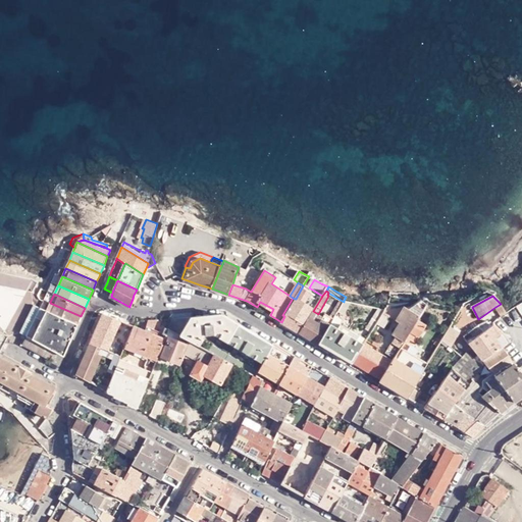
[(312,308),(296,299),(295,299),(284,316),(281,322),(300,333),(305,324),(303,323),(312,308)]
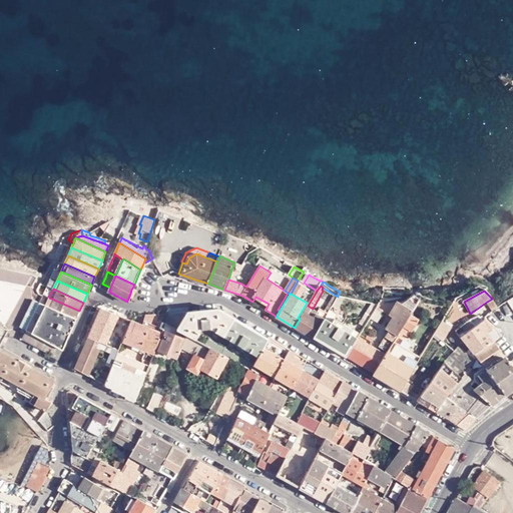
[(345,297),(338,296),(338,297),(333,306),(338,309),(345,297)]
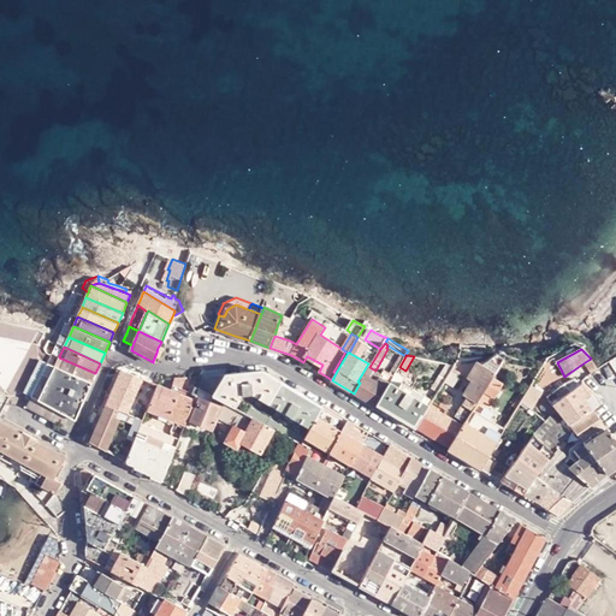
[(503,361),(504,360),(496,355),(483,365),(486,367),(496,373),(503,361)]
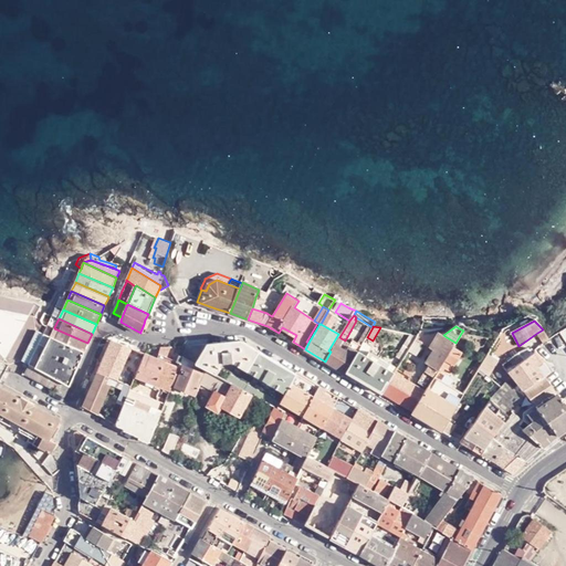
[(84,352),(87,343),(54,328),(50,337),(82,350),(84,352)]
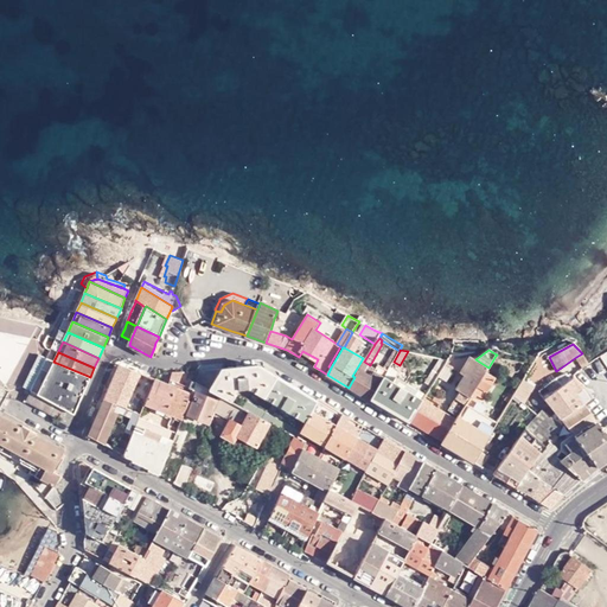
[(583,366),(589,363),(582,353),(576,357),(582,368),(583,366)]
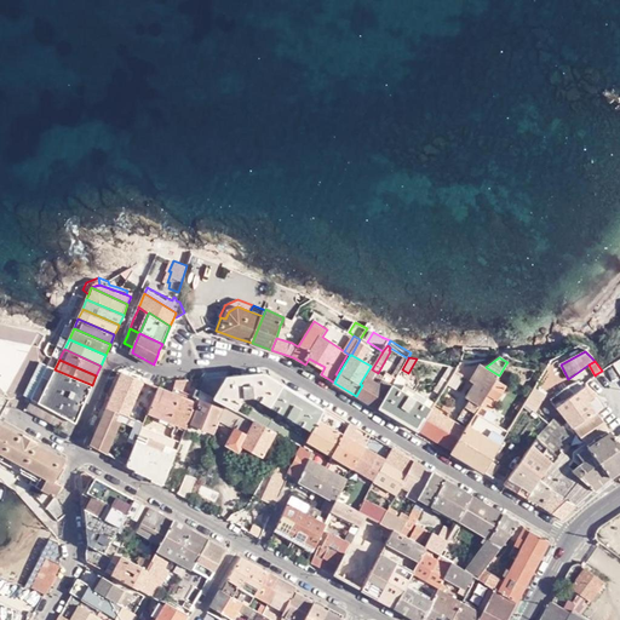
[(489,369),(486,367),(481,365),(478,367),(471,380),(480,385),(489,369)]
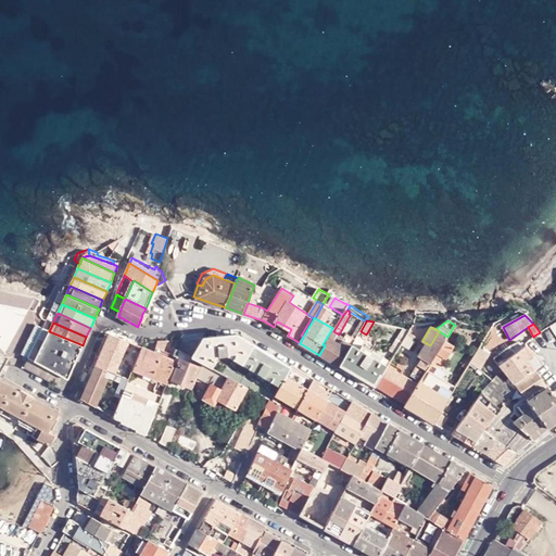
[(503,327),(495,331),(503,339),(505,341),(509,340),(503,327)]
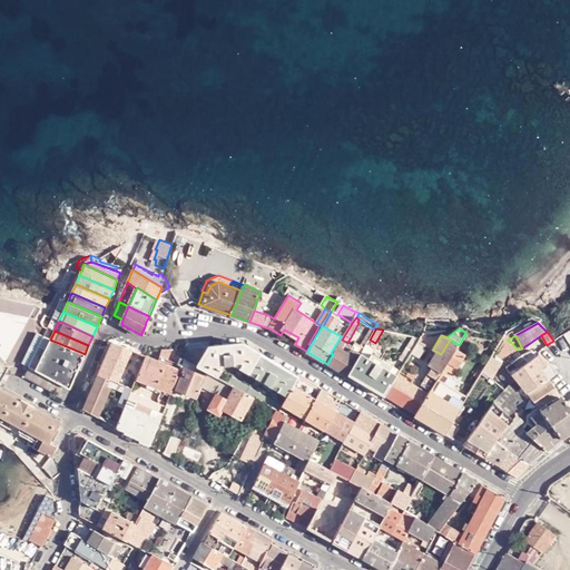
[(30,367),(45,336),(43,336),(29,366),(29,367),(30,367)]
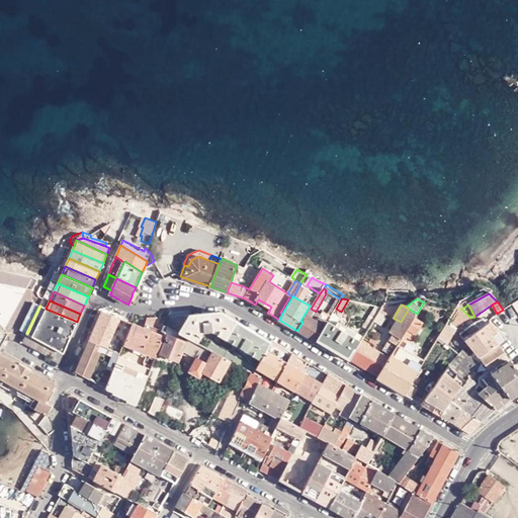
[(46,309),(40,306),(27,334),(32,337),(46,309)]
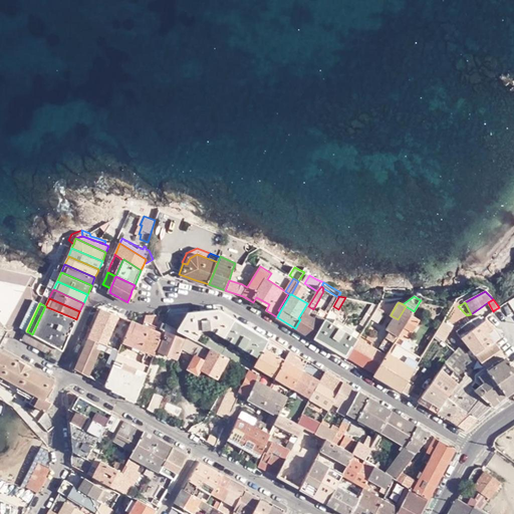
[(379,306),(380,304),(373,303),(361,324),(366,327),(379,306)]
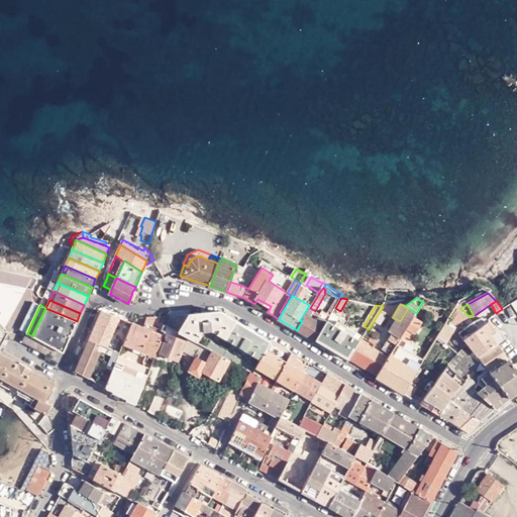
[(48,344),(61,351),(75,320),(45,308),(32,336),(48,344)]
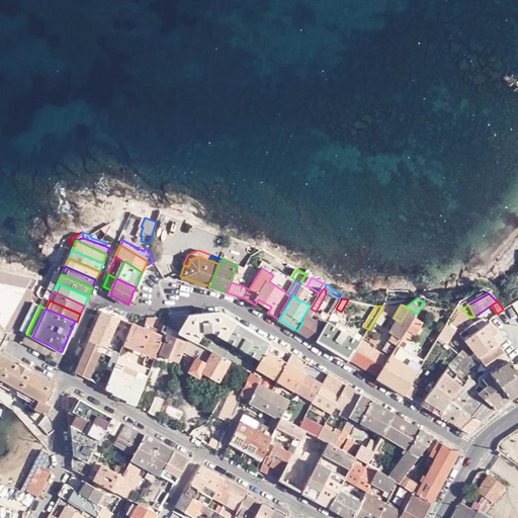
[(369,330),(366,335),(372,339),(389,313),(386,311),(382,309),(369,330)]
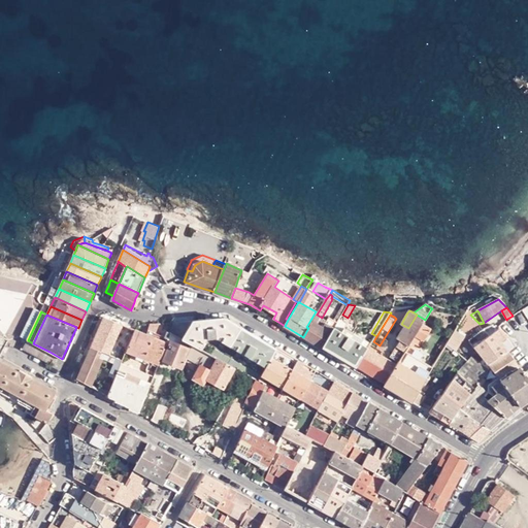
[(422,324),(425,320),(417,315),(408,328),(400,341),(401,342),(408,347),(409,345),(411,341),(422,324)]
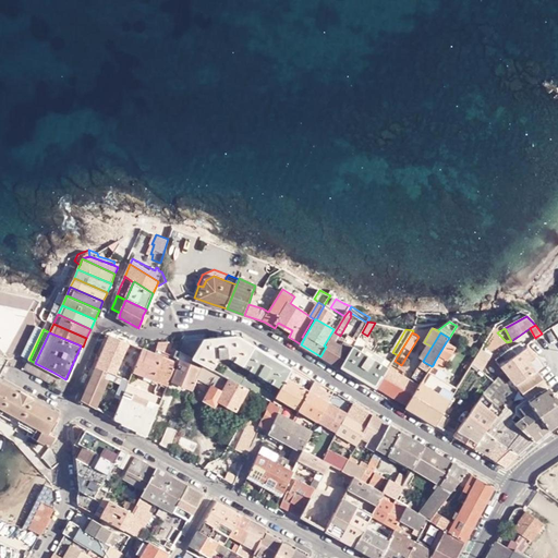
[(96,368),(106,373),(106,371),(107,372),(121,341),(110,336),(96,368)]
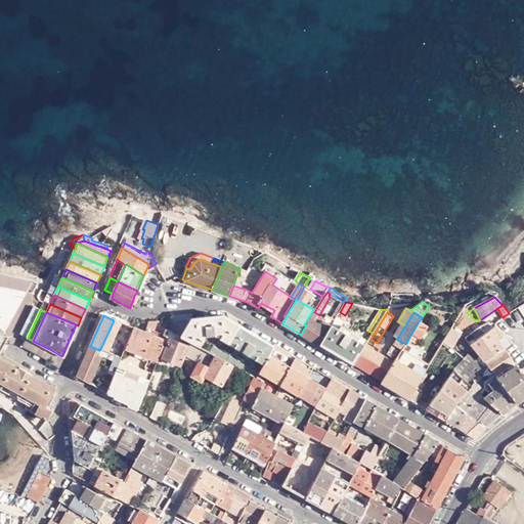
[(238,325),(223,316),(192,319),(181,338),(191,343),(200,347),(206,337),(215,336),(228,344),(238,325)]
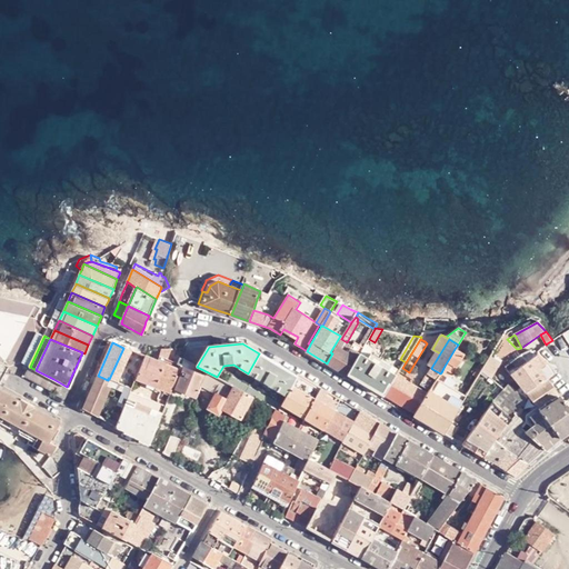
[(337,347),(332,353),(327,363),(347,376),(348,373),(360,353),(362,350),(351,343),(346,352),(337,347)]
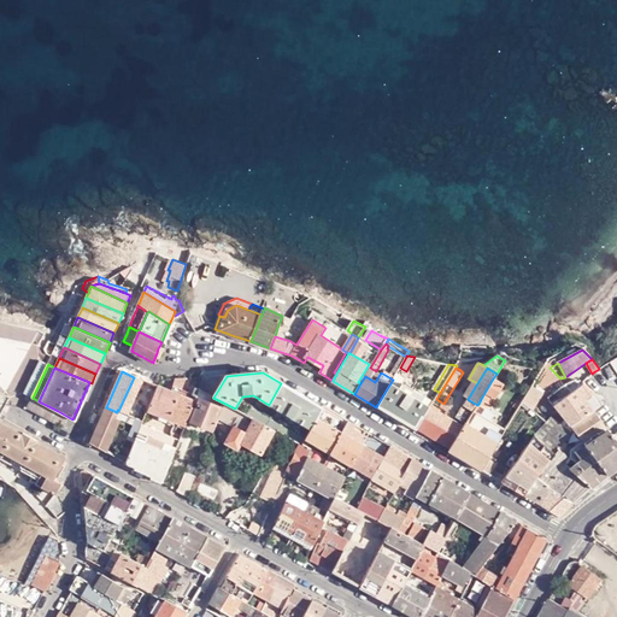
[(213,398),(227,376),(205,378),(200,389),(213,398)]
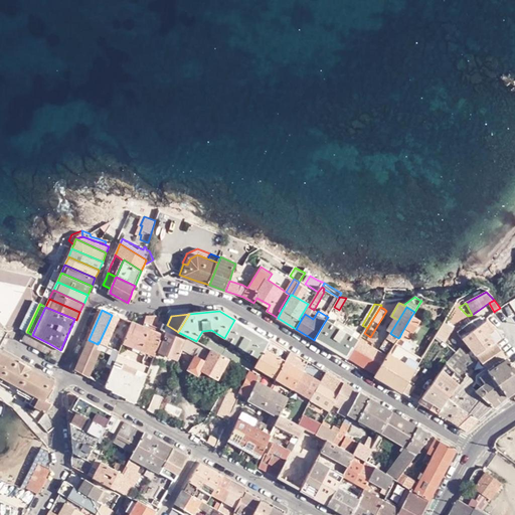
[(143,327),(150,330),(156,316),(147,317),(143,327)]
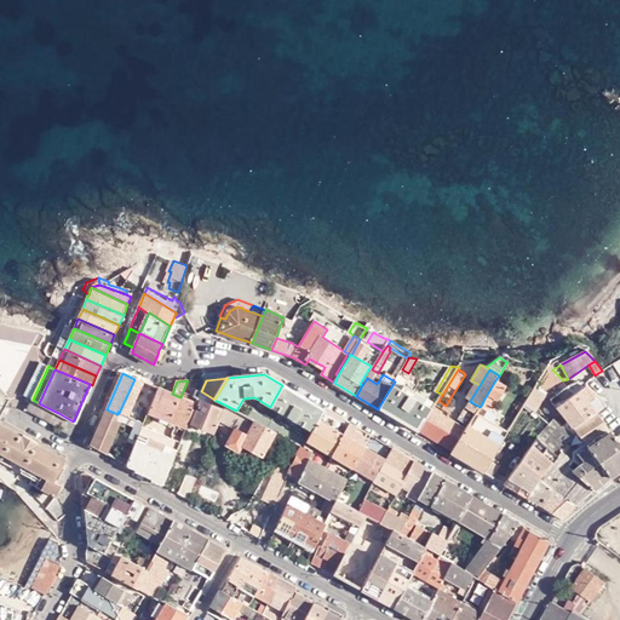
[(507,386),(495,380),(483,401),(488,403),(494,407),(507,386)]
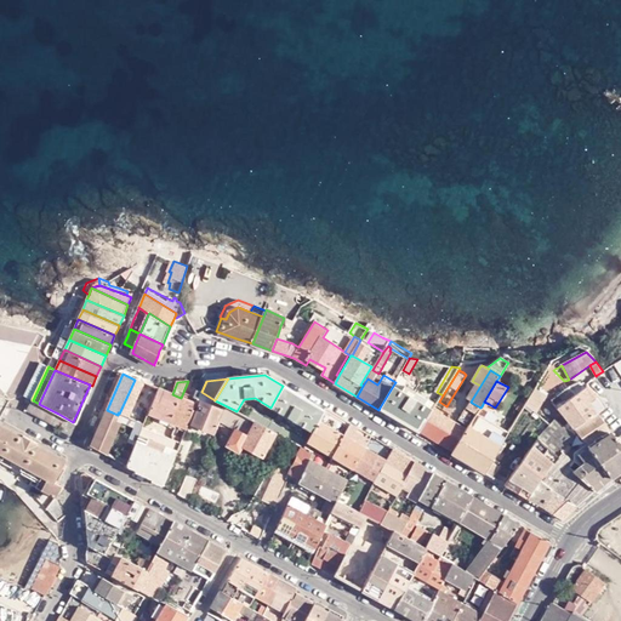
[(575,394),(581,389),(576,383),(570,388),(575,394)]
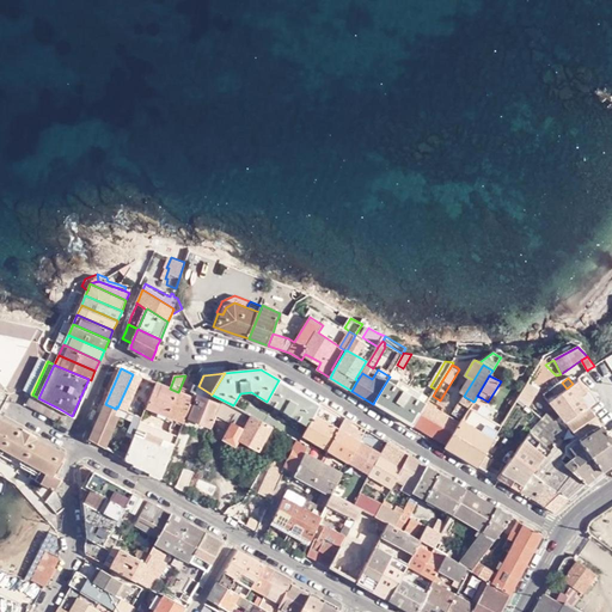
[(75,417),(91,380),(89,379),(72,416),(75,417)]
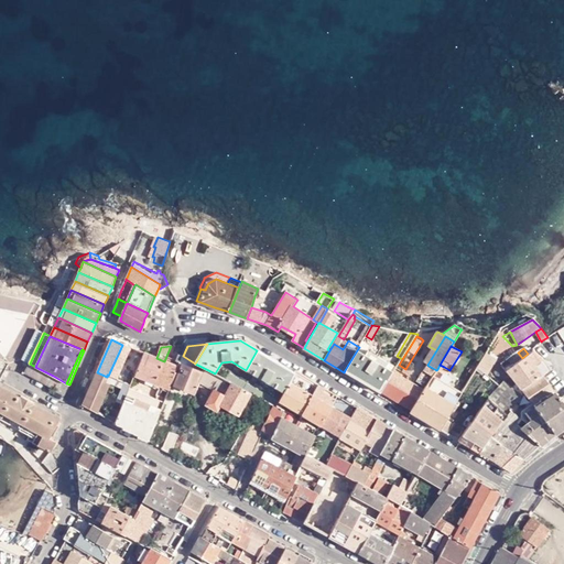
[(270,386),(284,394),(290,382),(295,373),(277,362),(257,350),(246,370),(261,380),(267,383),(270,386)]
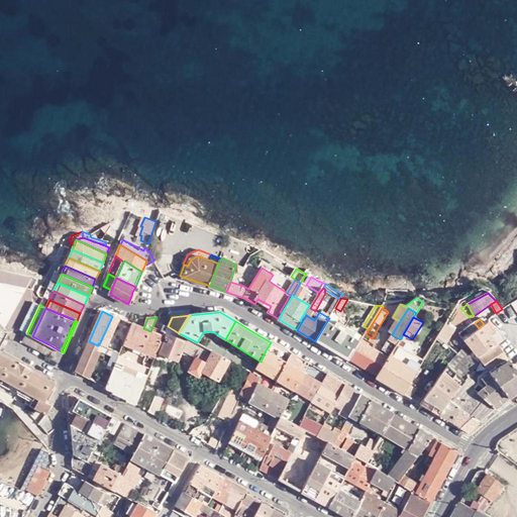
[(362,341),(327,321),(316,339),(349,359),(349,358),(350,359),(362,341)]
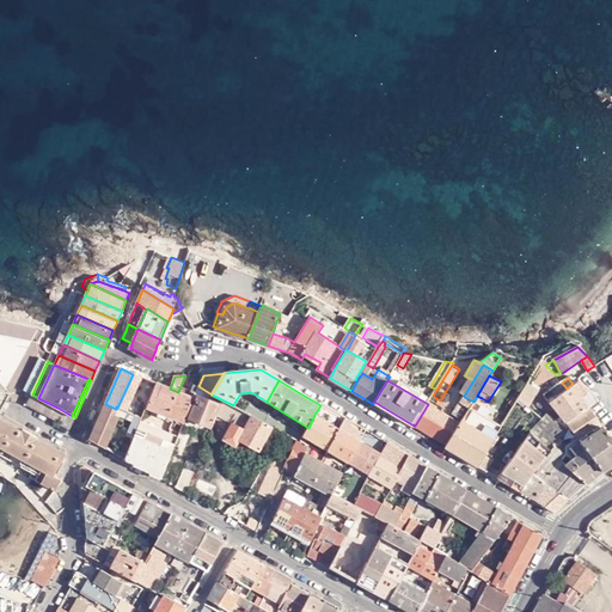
[(539,390),(530,380),(518,399),(528,408),(539,390)]
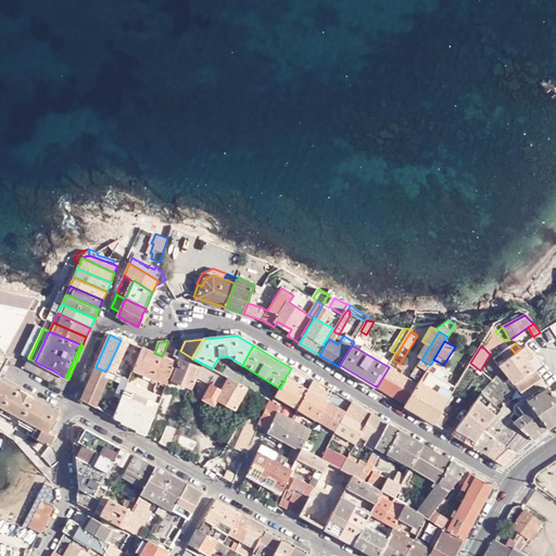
[(504,371),(514,384),(534,369),(540,366),(540,365),(526,345),(520,349),(515,353),(510,348),(509,346),(502,353),(508,358),(500,366),(504,371)]
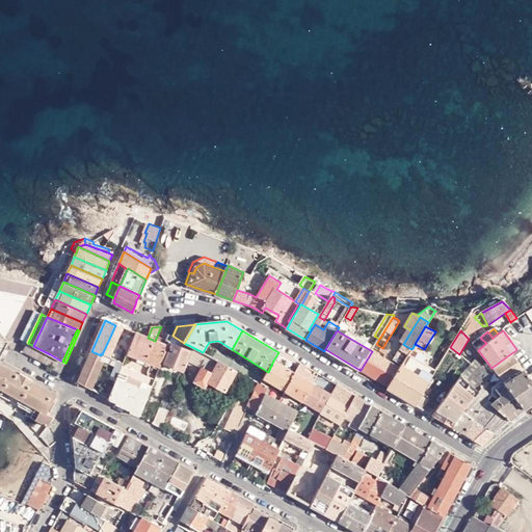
[(159,367),(169,341),(161,338),(159,342),(155,341),(148,338),(137,334),(129,354),(137,357),(147,362),(152,364),(159,367)]
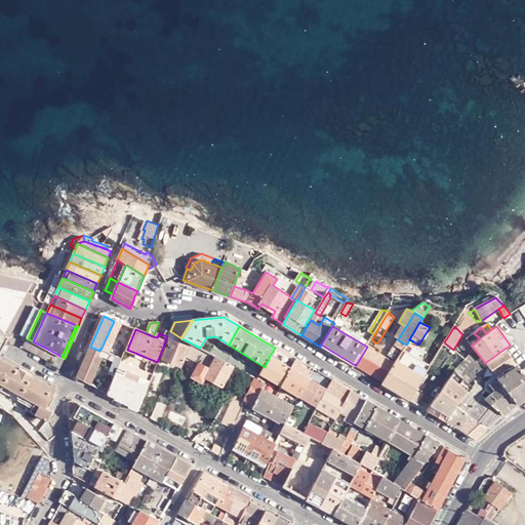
[(467,338),(472,346),(480,338),(474,333),(467,338)]
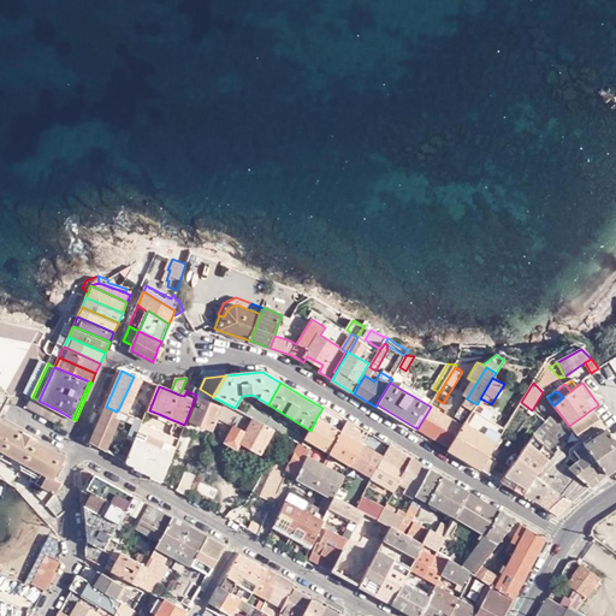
[(58,410),(39,401),(33,397),(31,397),(27,407),(53,421),(58,410)]
